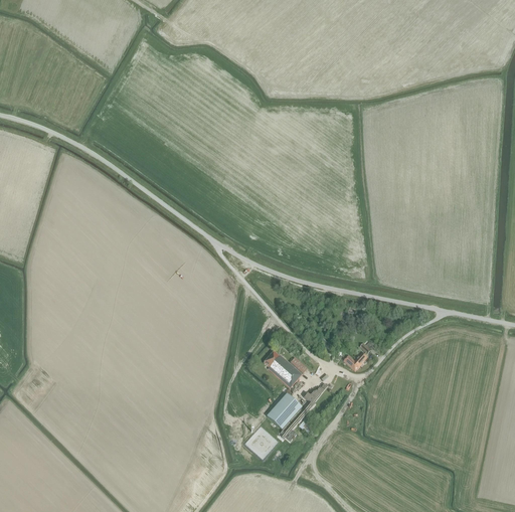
[(325,346),(329,341),(323,337),(319,341),(325,346)]
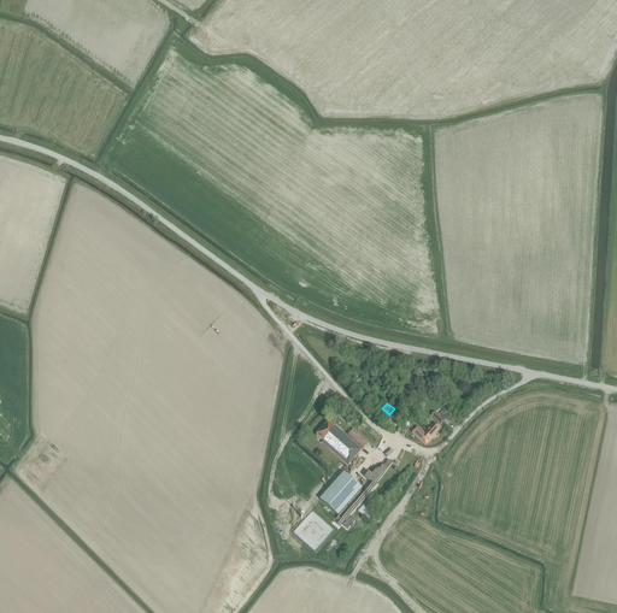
[(445,417),(439,411),(435,408),(432,413),(440,422),(445,417)]
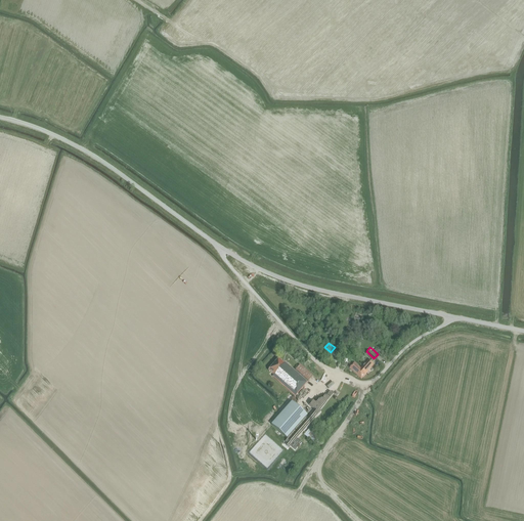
[(284,360),(278,355),(268,367),(273,372),(272,374),(295,393),(307,379),(285,359),(284,360)]
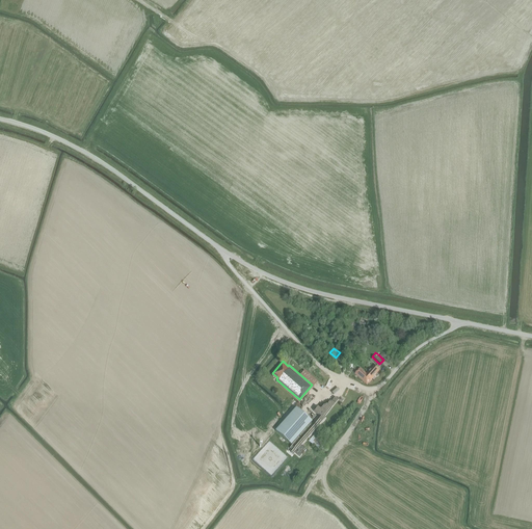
[(366,371),(372,376),(376,372),(380,368),(374,363),(366,371)]
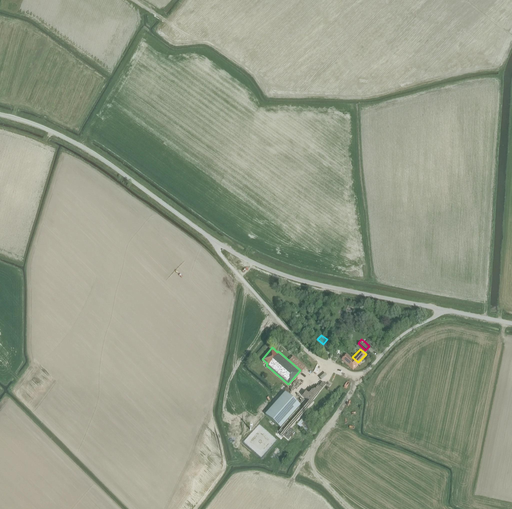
[(352,357),(347,352),(342,357),(353,368),(358,362),(352,357)]
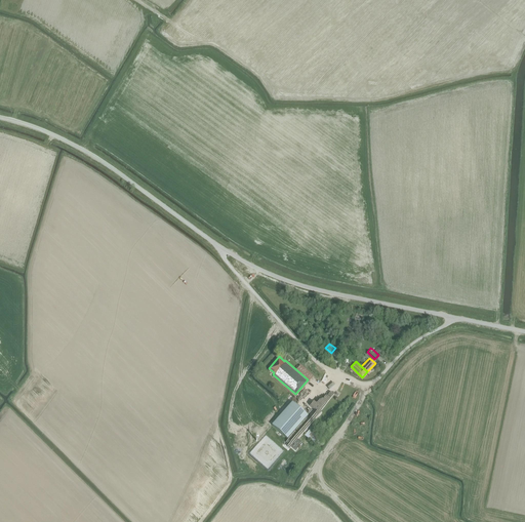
[(287,437),(308,413),(292,399),(272,423),(287,437)]
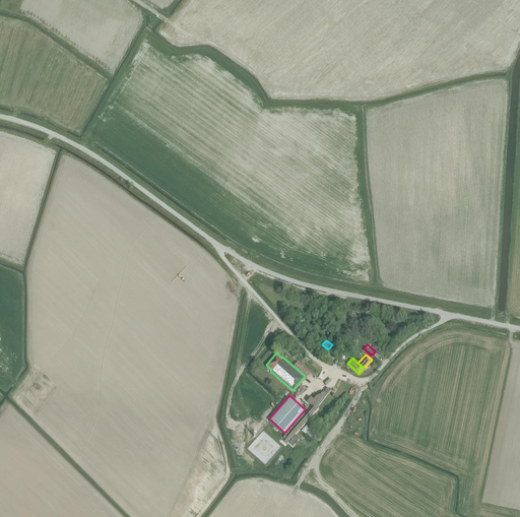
[(313,438),(317,432),(306,424),(302,429),(313,438)]
